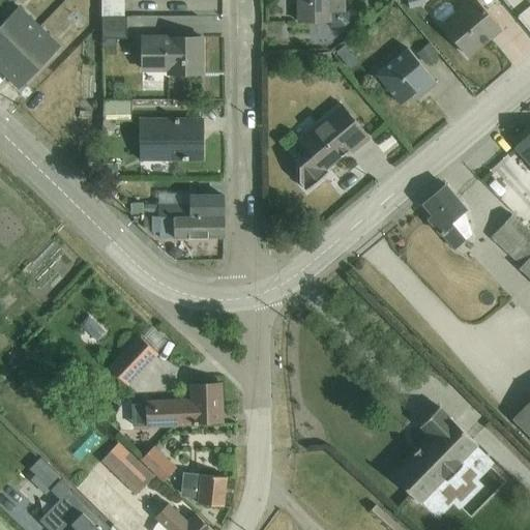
[(100,0),(101,18),(124,18),(123,0),(100,0)]
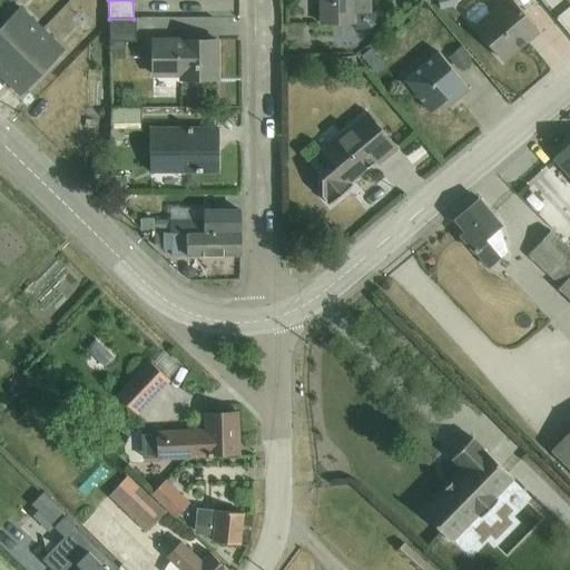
[(371,12),(371,0),(320,0),(321,25),(355,23),(355,30),(371,30),(375,26),(375,12),(371,12)]
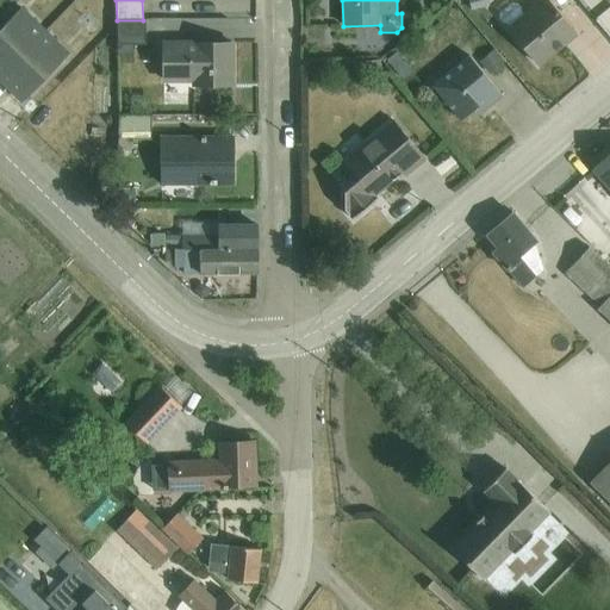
[(489,7),(486,0),(467,0),(471,12),(489,7)]
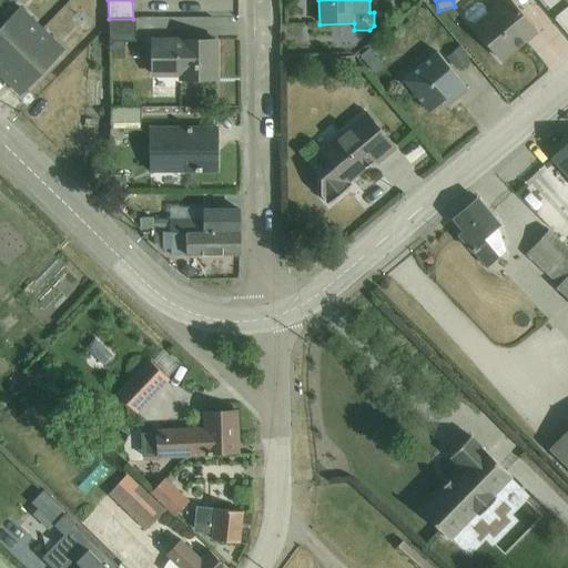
[(465,12),(465,18),(501,61),(535,32),(508,0),(501,0),(488,12),(482,3),(476,2),(465,12)]
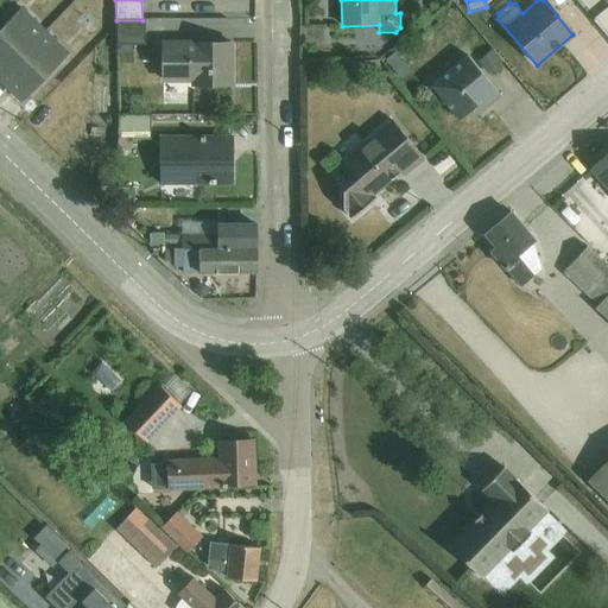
[(0,77),(45,31),(21,7),(0,30),(0,77)]
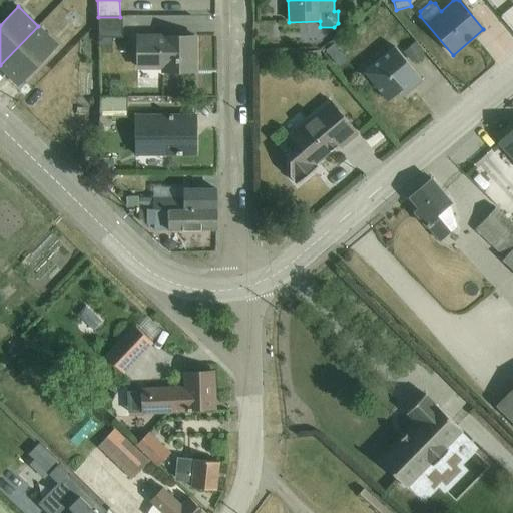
[(120,17),(98,17),(98,20),(98,39),(98,46),(112,46),(112,39),(122,38),(122,17),(120,17)]
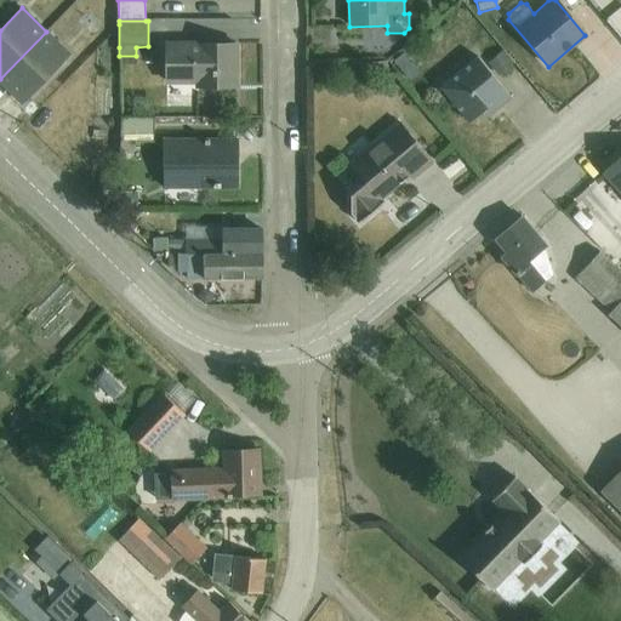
[(16,93),(24,103),(70,55),(46,32),(0,79),(0,83),(13,96),(16,93)]
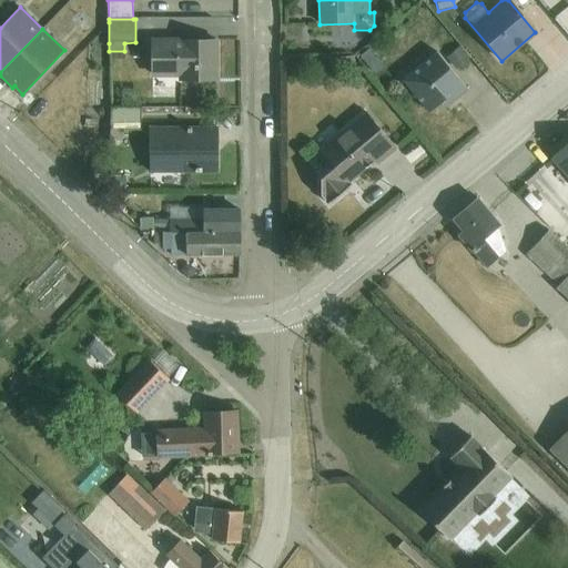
[(178,79),(178,80),(215,80),(216,41),(180,41),(180,38),(150,38),(150,78),(178,79)]
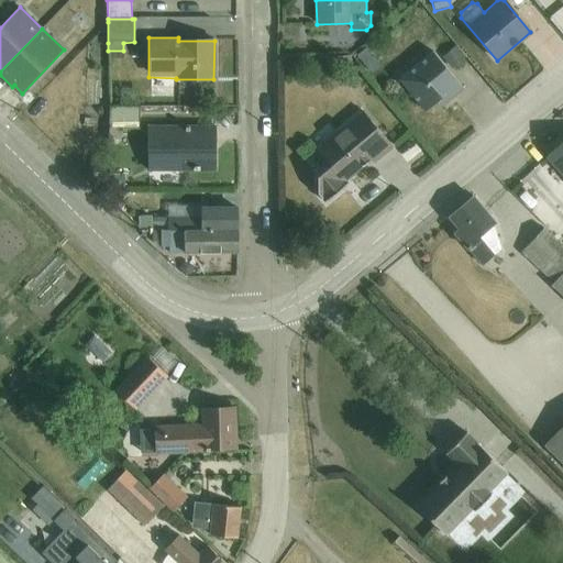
[(466,57),(455,46),(443,57),(453,69),(466,57)]
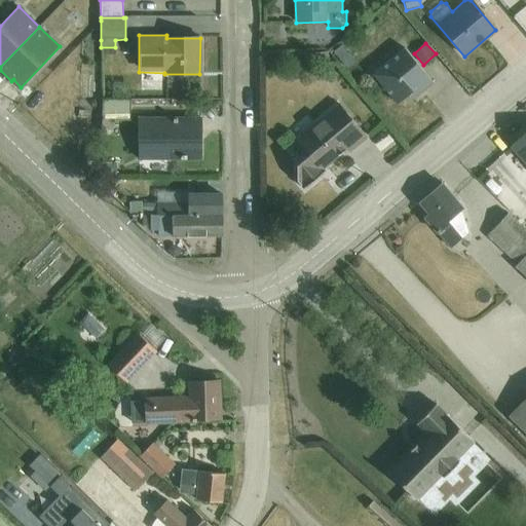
[(341,45),(334,51),(348,67),(354,62),(341,45)]
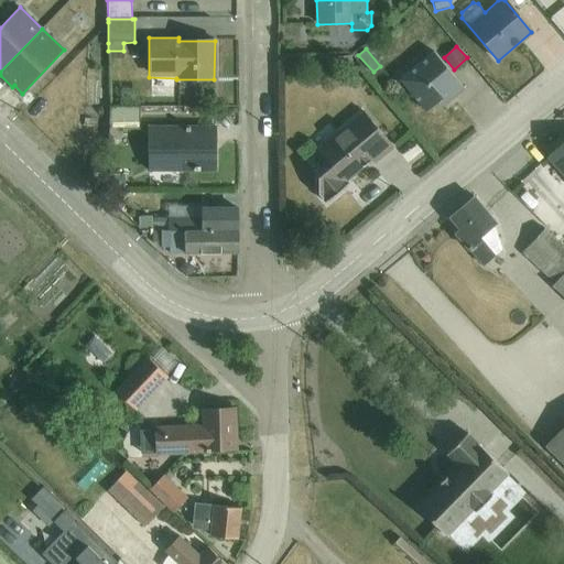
[(433,51),(398,79),(425,111),(442,98),(446,104),(464,89),(433,51)]
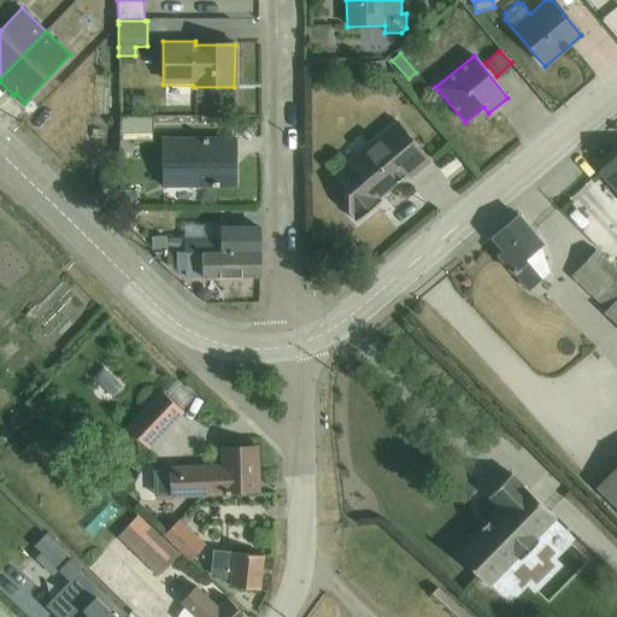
[(121,117),(118,141),(134,141),(153,141),(153,117),(121,117)]
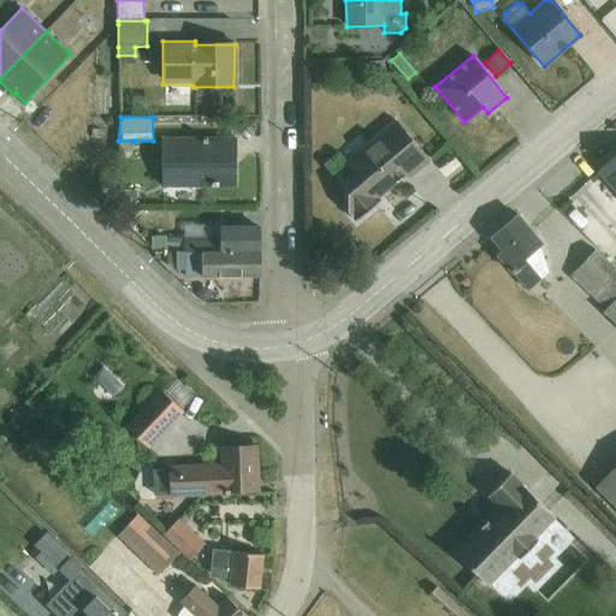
[(430,161),(397,123),(348,164),(362,182),(348,194),(348,212),(356,223),(380,202),(378,199),(406,175),(409,178),(430,161)]
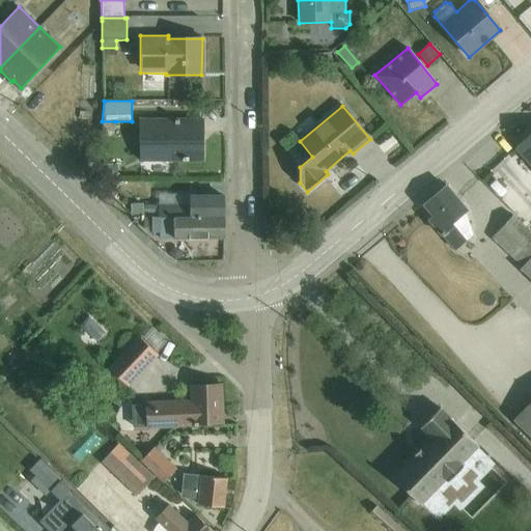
[(202,160),(202,120),(140,120),(140,160),(202,160)]
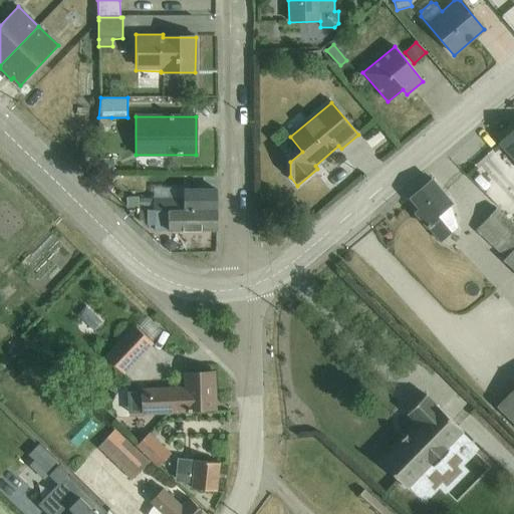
[(111,117),(98,117),(98,126),(111,126),(111,117)]
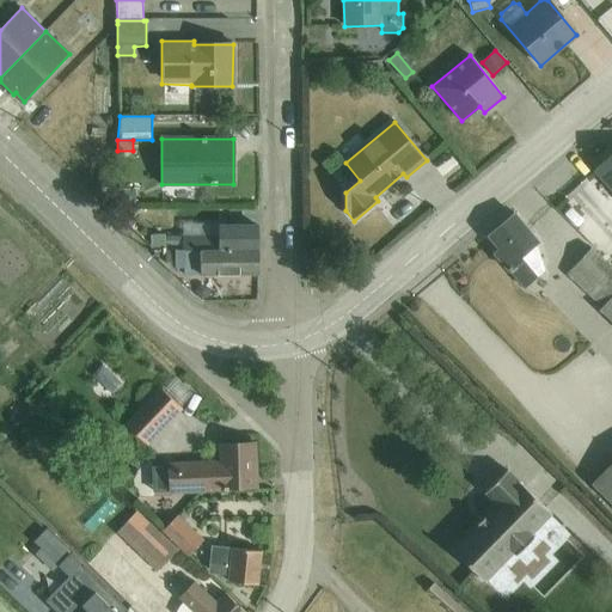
[(611,153),(611,154),(594,170),(611,189),(611,153)]
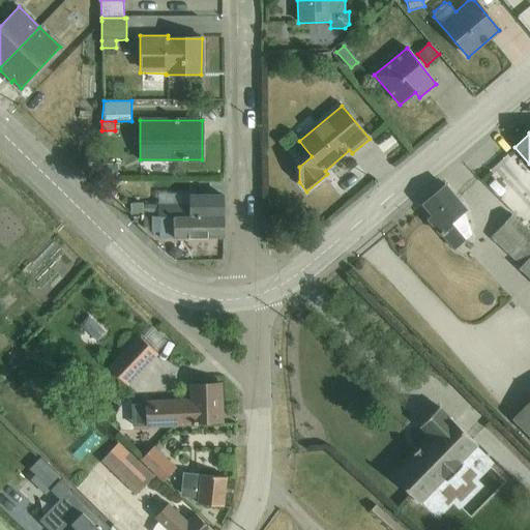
[(472,234),(465,211),(445,186),(423,204),(432,215),(425,221),(453,252),(472,234)]
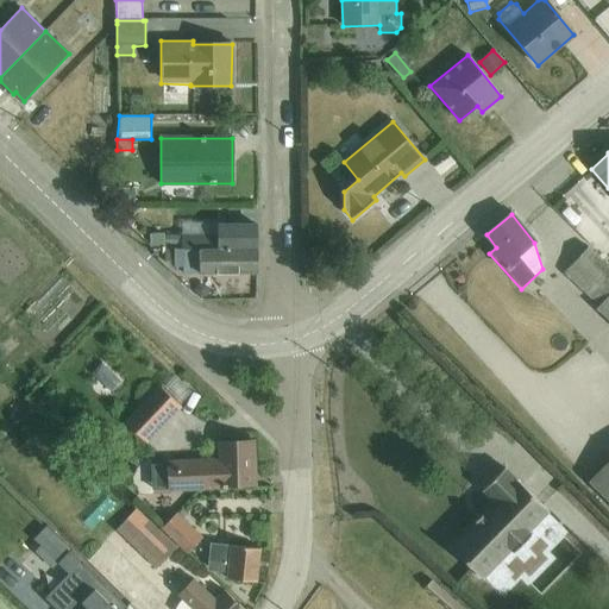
[(164,250),(256,250),(256,225),(182,225),(182,236),(165,236),(164,250)]
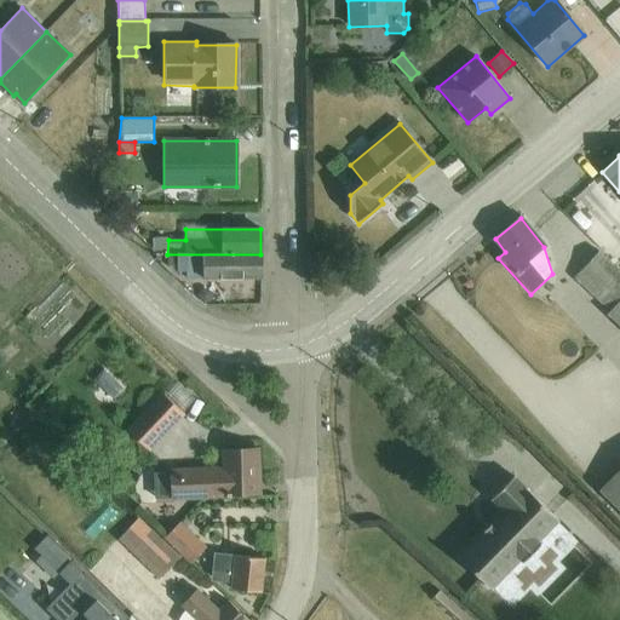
[(619,270),(598,251),(573,279),(608,313),(606,315),(619,328),(619,270)]
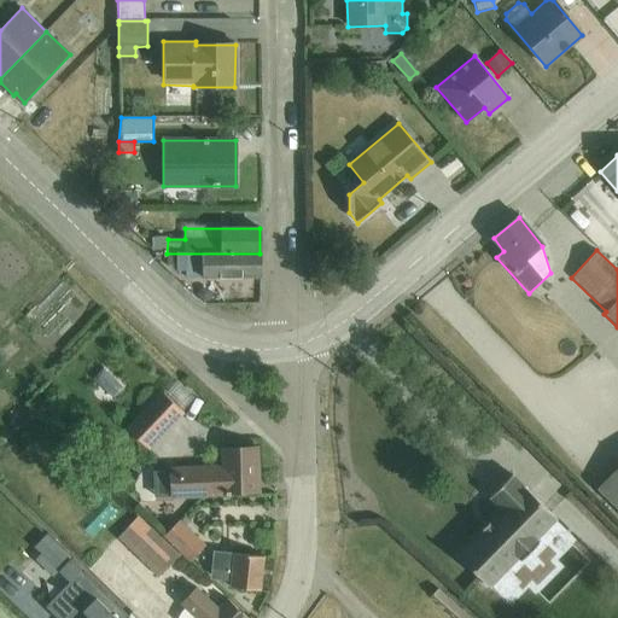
[(203,278),(260,277),(260,254),(167,254),(167,268),(176,267),(176,272),(186,272),(203,270),(203,278)]
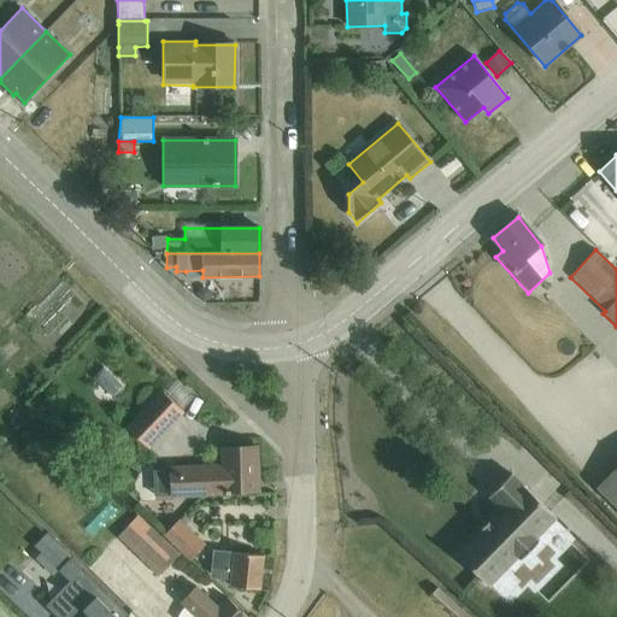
[(125,428),(148,451),(183,413),(160,392),(125,428)]
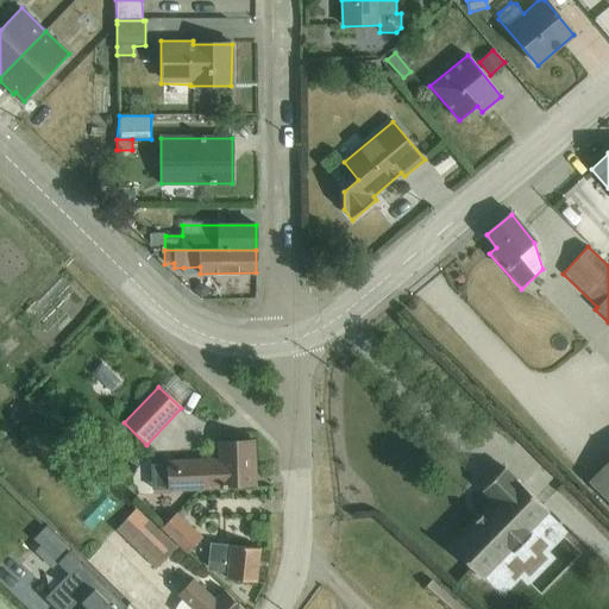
[(168,490),(255,487),(253,441),(219,443),(220,460),(167,462),(167,465),(151,466),(151,488),(168,488),(168,490)]
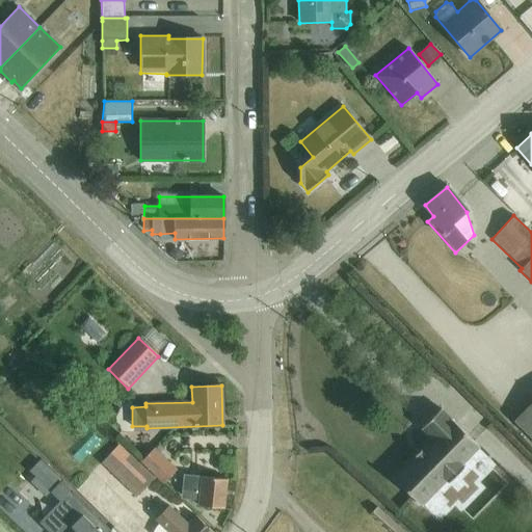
[(531,401),(513,421),(531,440),(531,401)]
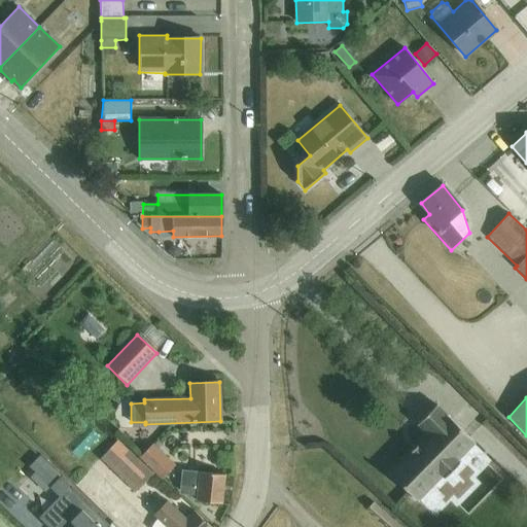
[(458,461),(476,443),(436,406),(418,424),(428,434),(390,473),(419,501),(443,478),(444,479),(459,462),(458,461)]
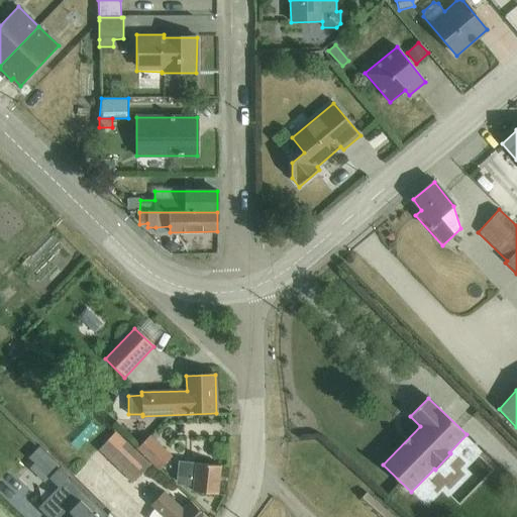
[(150,467),(115,433),(98,450),(132,485),(150,467)]
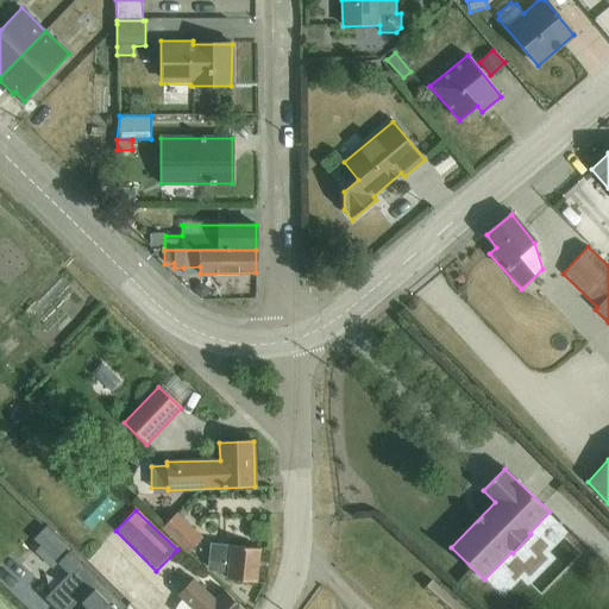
[(179,512),(161,531),(187,556),(205,537),(179,512)]
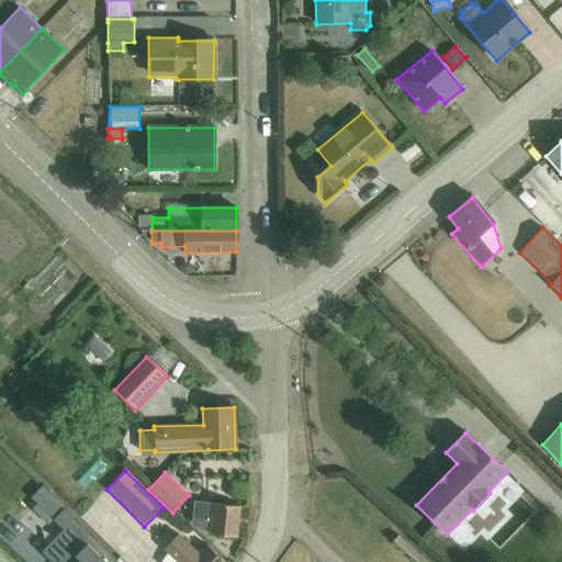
[(209,529),(209,535),(237,538),(240,507),(194,502),(191,527),(209,529)]
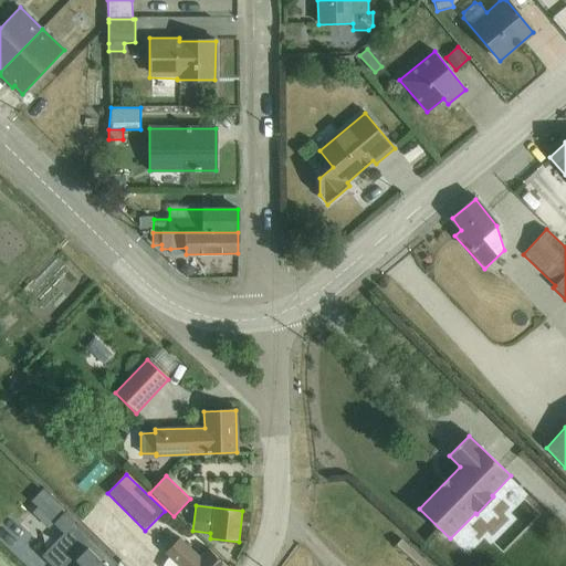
[(64,533),(42,556),(51,565),(117,565),(118,565),(65,513),(54,524),(64,533)]
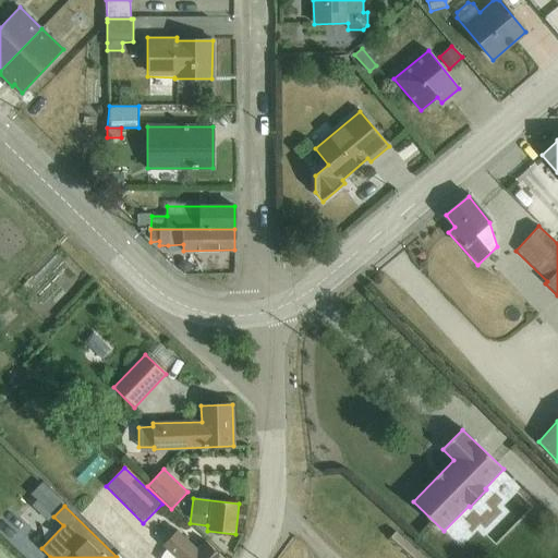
[(222,557),(205,542),(197,548),(178,531),(162,546),(167,550),(164,553),(160,557),(222,557)]
